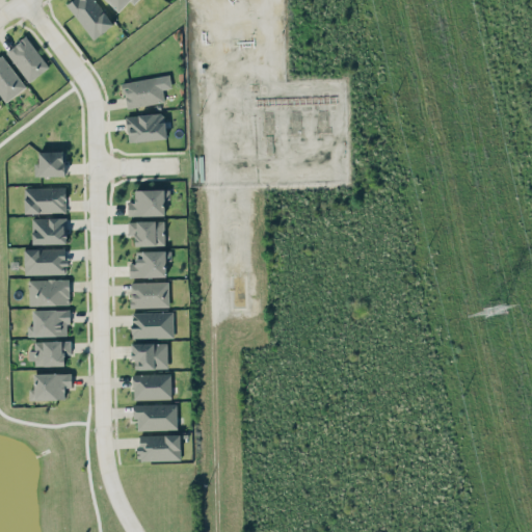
[(89,38),(111,26),(97,0),(71,0),(69,2),(89,38)]
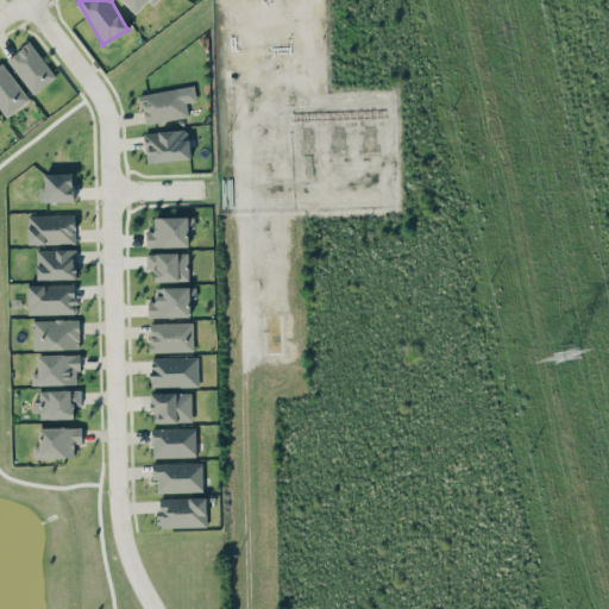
[(123,0),(137,13),(148,0),(149,0),(154,4),(156,0),(123,0)]
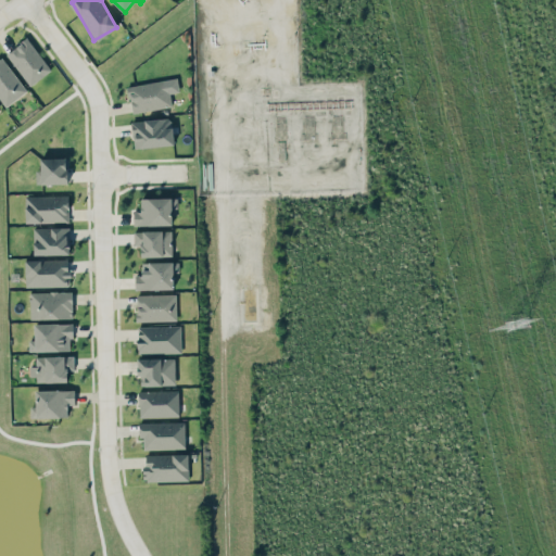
[(50,72),(29,37),(7,51),(27,85),(50,72)]
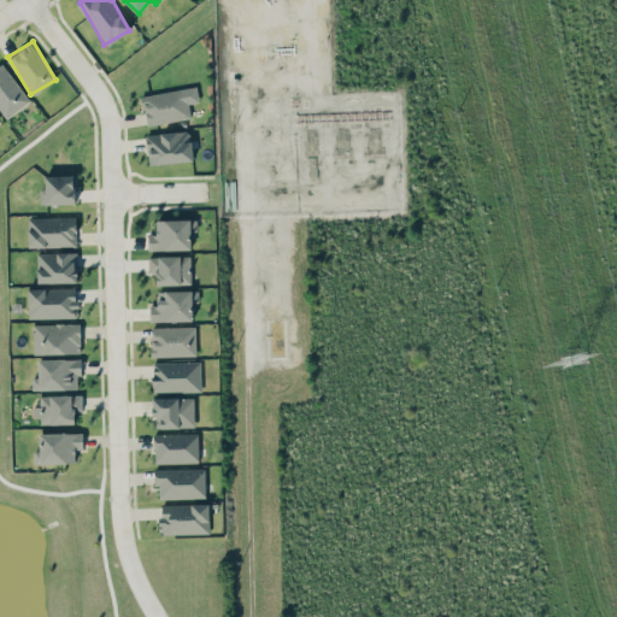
[(0,63),(0,109),(7,118),(30,99),(1,63),(0,63)]
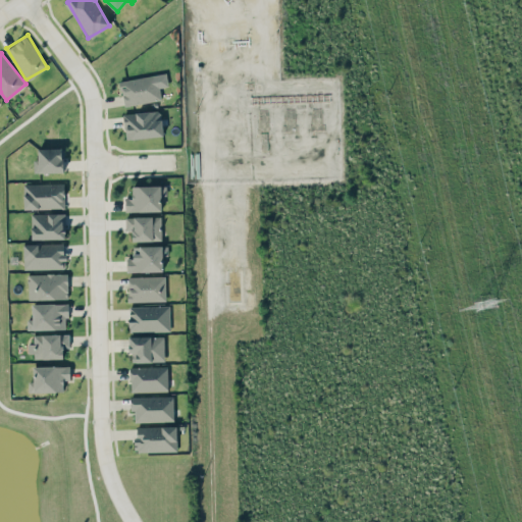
[(124,106),(161,99),(159,88),(168,86),(166,71),(119,81),(124,106)]
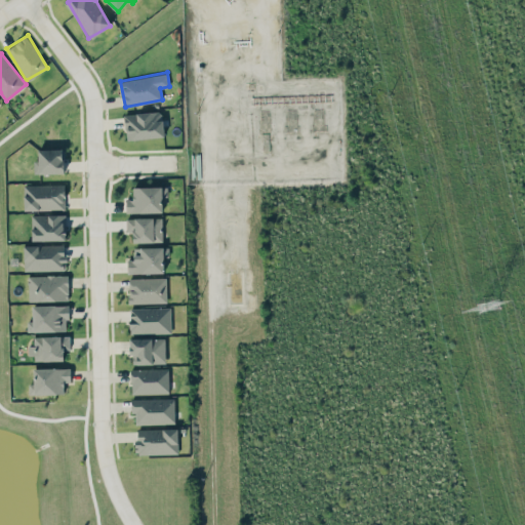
[(126,139),(163,136),(161,111),(124,114),(126,139)]
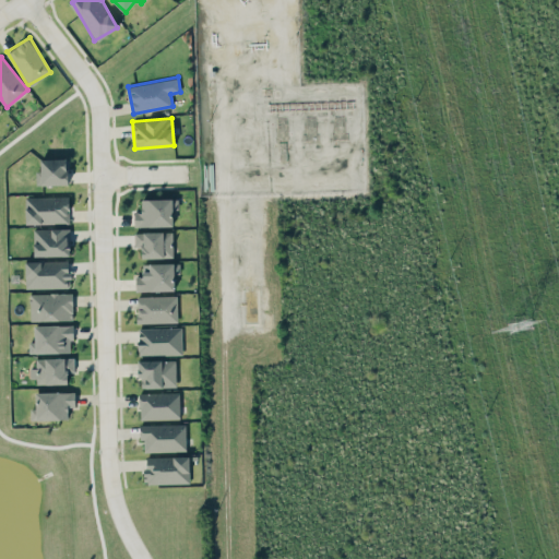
[(69,185),(68,157),(40,158),(40,170),(36,170),(36,185),(69,185)]
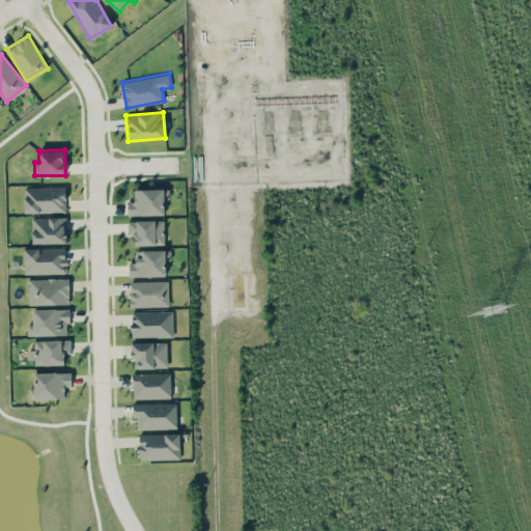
[(65,212),(65,186),(24,187),(24,212),(65,212)]
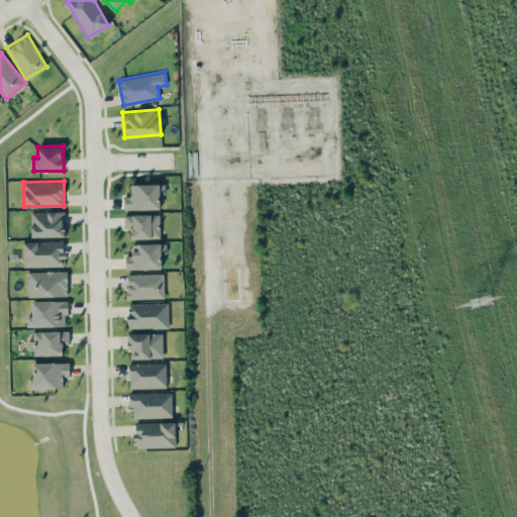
[(160,208),(160,193),(165,193),(164,183),(130,184),(130,196),(124,196),(124,209),(160,208)]
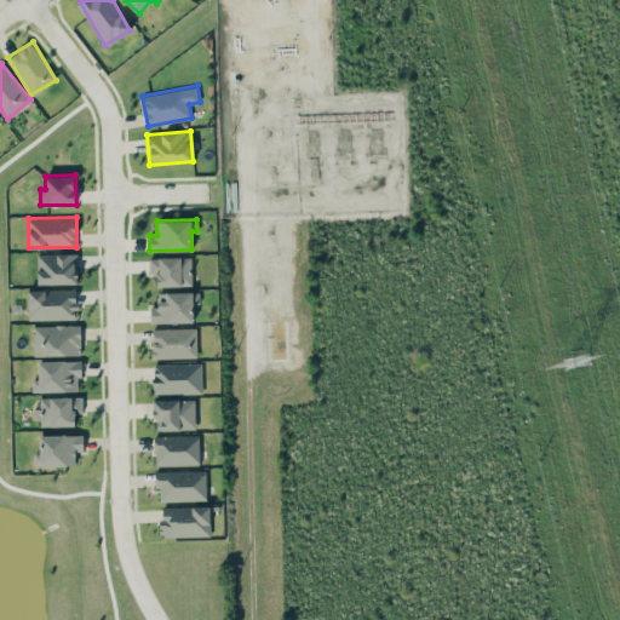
[(38,283),(78,282),(78,252),(36,253),(38,283)]
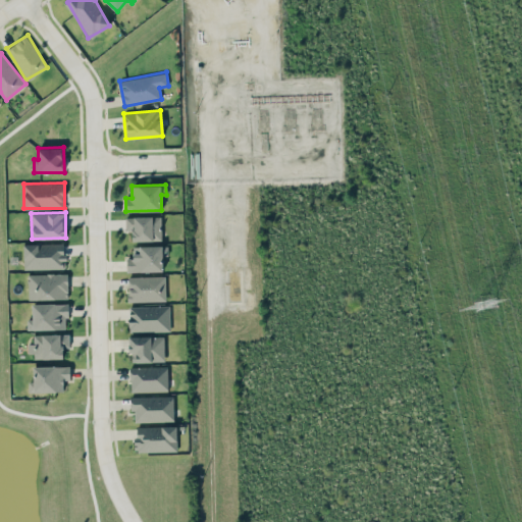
[(125,229),(132,229),(133,241),(161,240),(161,215),(125,216),(125,229)]
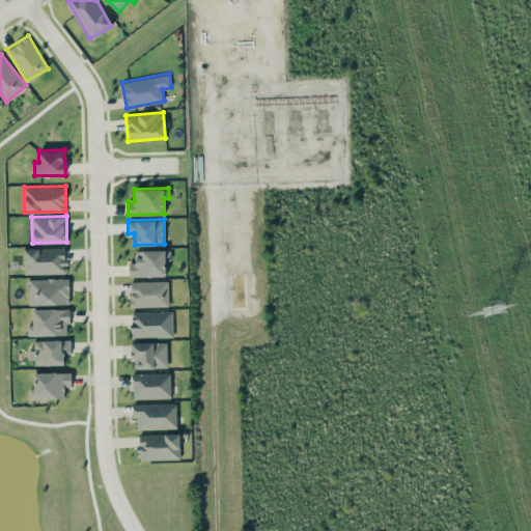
[(24,248),(25,274),(66,272),(65,247),(24,248)]
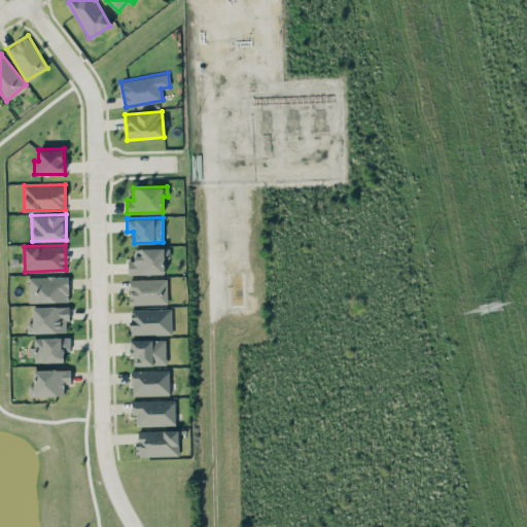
[(128,275),(164,274),(164,257),(169,257),(169,247),(134,248),(135,259),(128,259),(128,275)]
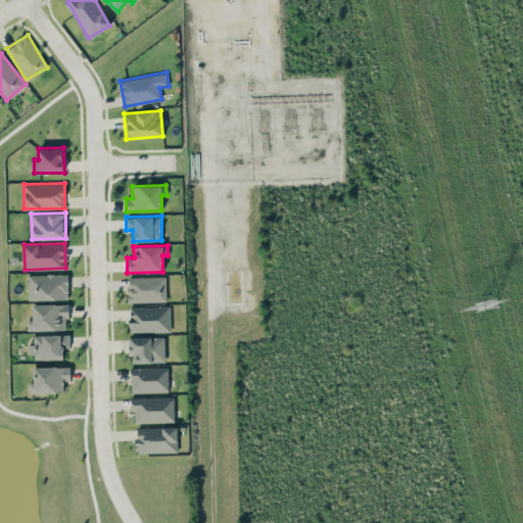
[(67,273),(28,274),(29,299),(68,299),(67,273)]
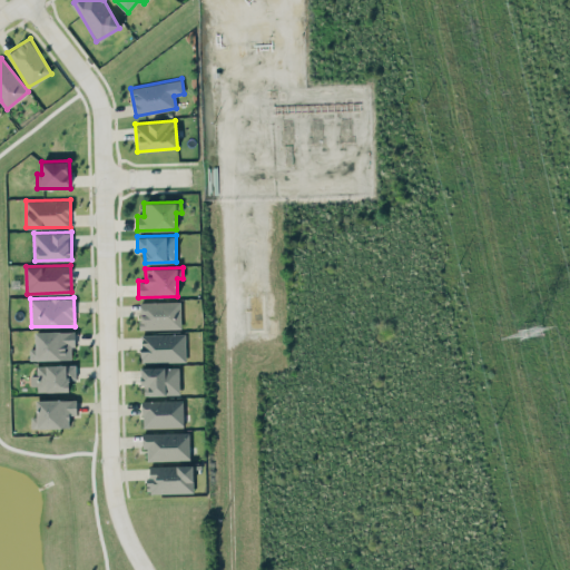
[(182,327),(180,301),(139,302),(140,328),(182,327)]
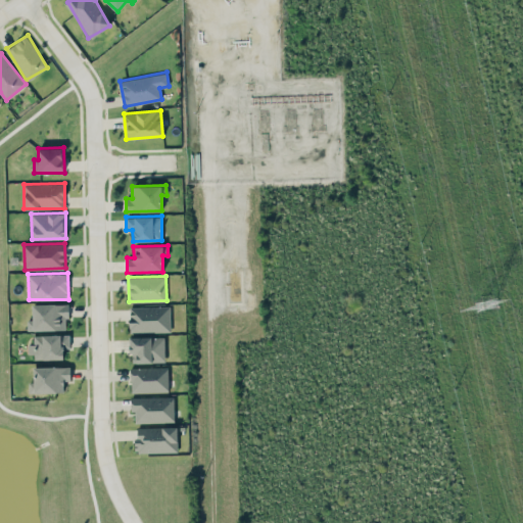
[(66,303),(32,303),(32,320),(28,320),(28,330),(67,329),(66,303)]
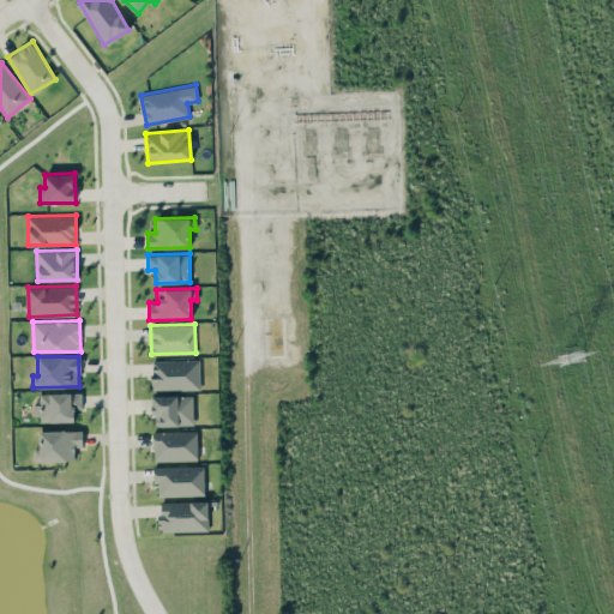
[(200,389),(199,359),(151,360),(152,390),(200,389)]
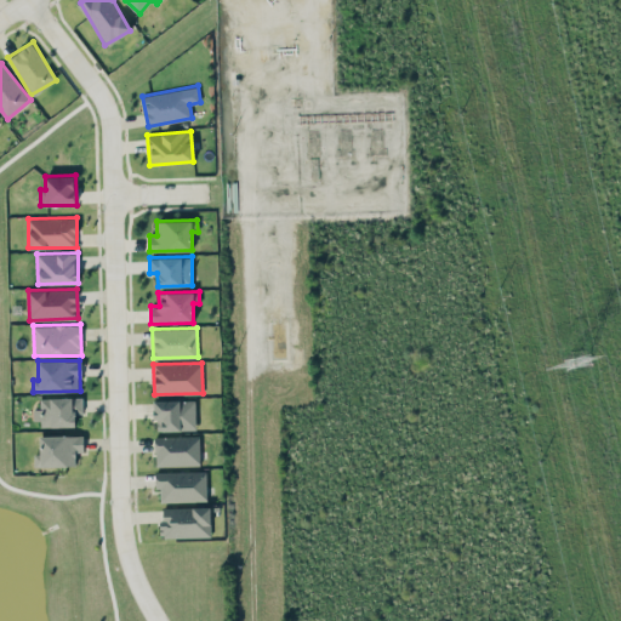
[(83,397),(40,398),(40,408),(33,409),(34,425),(75,423),(75,412),(83,412),(83,397)]
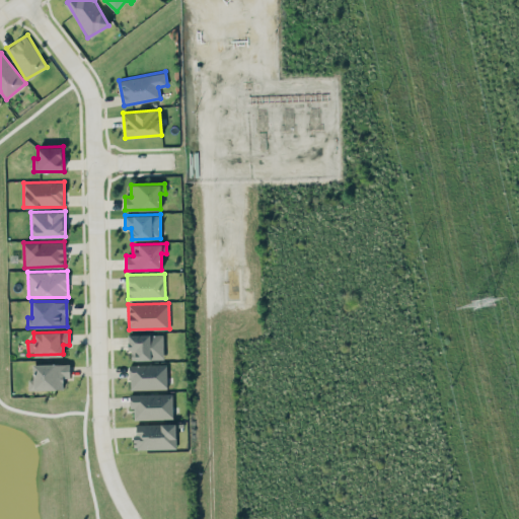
[(129,335),(130,360),(163,359),(163,334),(129,335)]
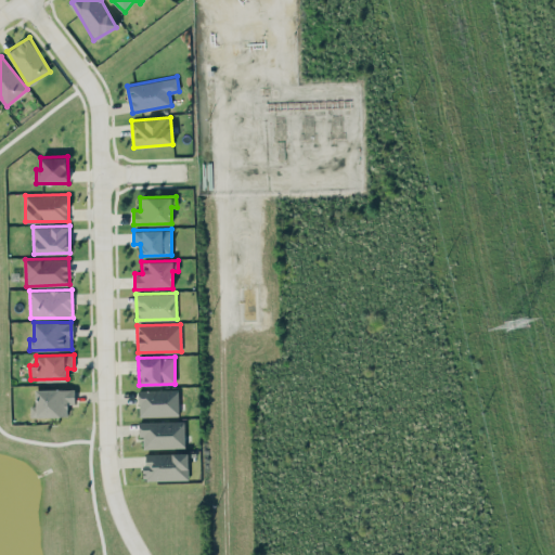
[(36,388),(35,405),(30,405),(30,416),(67,416),(67,403),(74,403),(74,389),(36,388)]
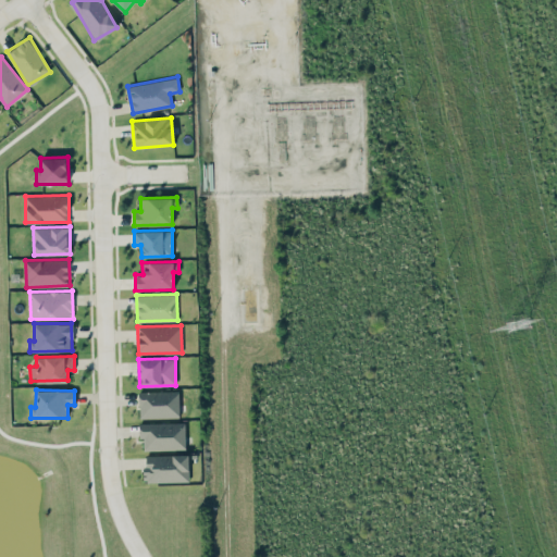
[(139,418),(180,417),(178,391),(139,391),(139,418)]
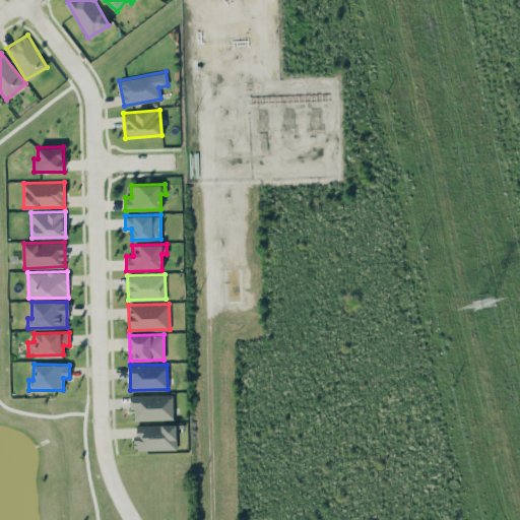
[(173,419),(173,394),(130,395),(130,408),(134,408),(134,420),(173,419)]
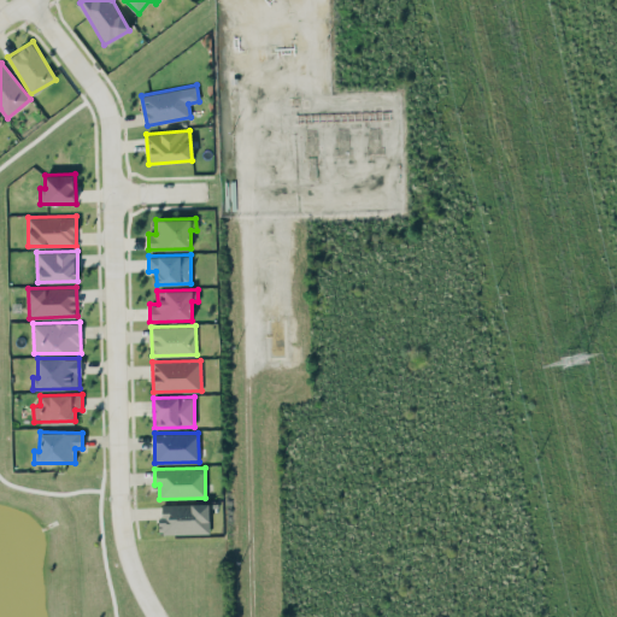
[(159,504),(160,533),(210,532),(209,503),(159,504)]
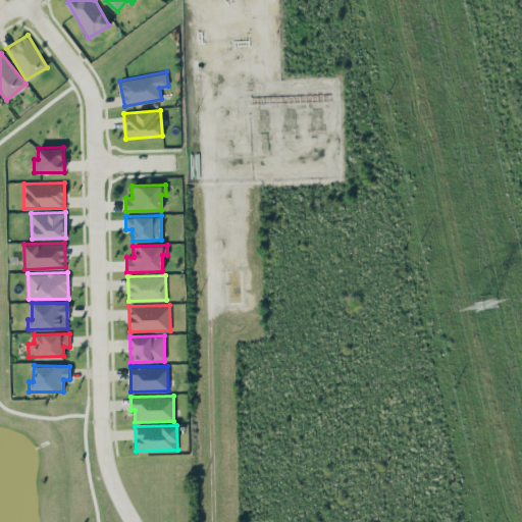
All buildings are outlined.
